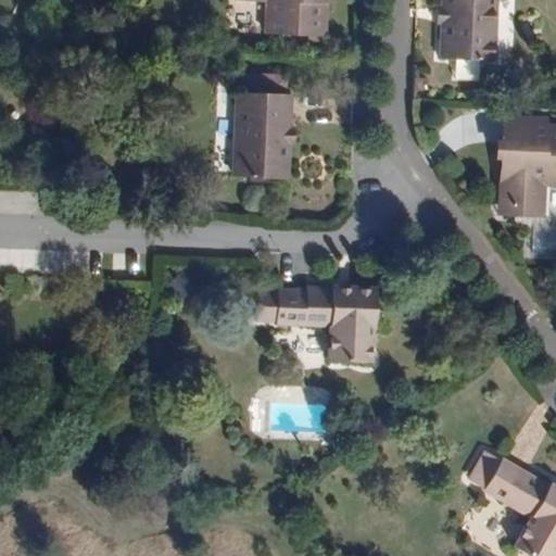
[(240,0),(268,1),(267,34),(268,34),(328,36),(329,36),(330,3),(336,3),(338,3),(338,2),(337,0),(240,0)]
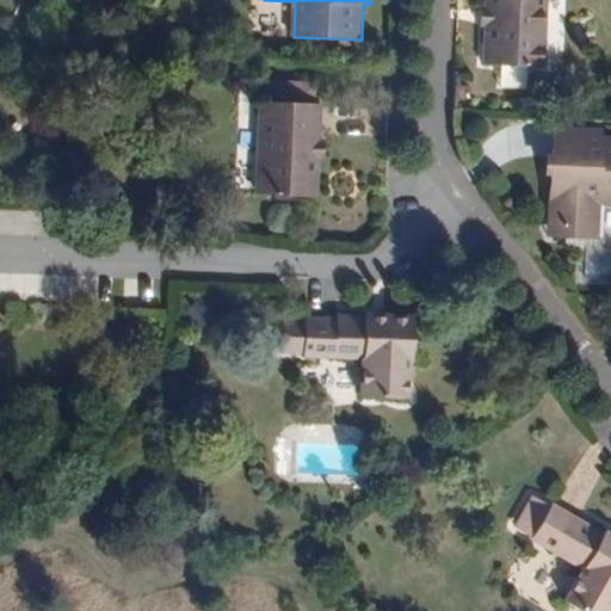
[(485,28),(482,62),(486,62),(500,63),(499,87),(537,88),(538,65),(544,65),(547,65),(549,0),(485,0),(485,6),(481,6),(480,6),(480,7),(480,25),(480,28),(481,28),(485,28)]
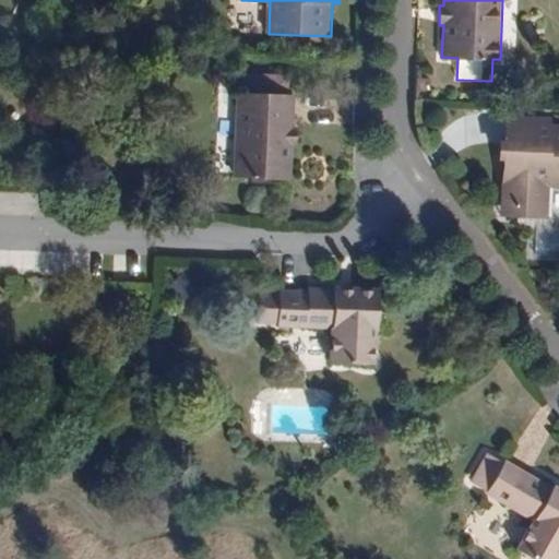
[(289,178),(293,178),(294,146),(297,146),(298,146),(298,145),(298,128),(298,127),(297,127),(294,127),(295,95),(293,95),(239,93),(237,93),(234,176),(236,176),(250,177),(250,181),(250,182),(251,182),(274,182),(275,182),(276,177),(289,178)]
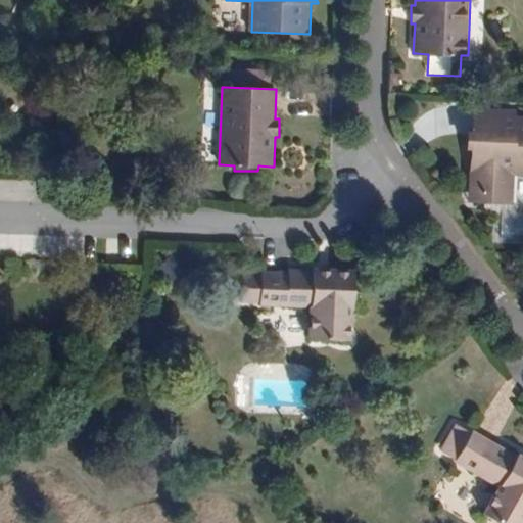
[(469,203),(469,204),(470,204),(472,204),(481,205),(513,207),(515,178),(522,178),(522,120),(519,120),(519,114),(520,113),(518,112),(478,110),(476,109),(474,134),(468,134),(468,135),(468,136),(467,142),(467,147),(467,148),(467,150),(473,151),(471,175),(469,203)]
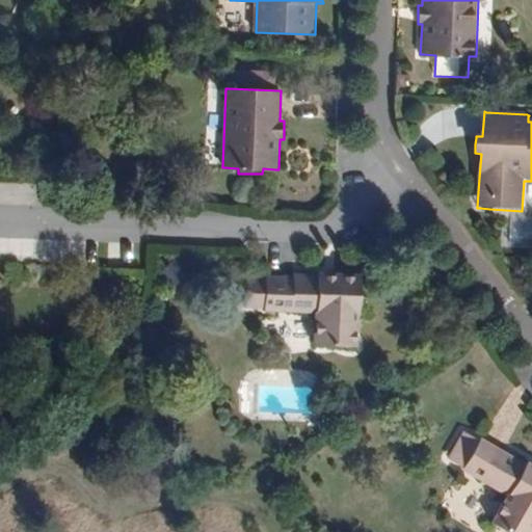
[(363,277),(363,275),(356,275),(345,274),(337,274),(326,274),(318,274),(318,276),(295,275),(295,277),(268,276),(268,278),(267,313),(267,314),(294,315),(317,316),(316,323),(316,338),(316,345),(357,346),(357,345),(358,330),(358,316),(361,316),(362,295),(363,277)]
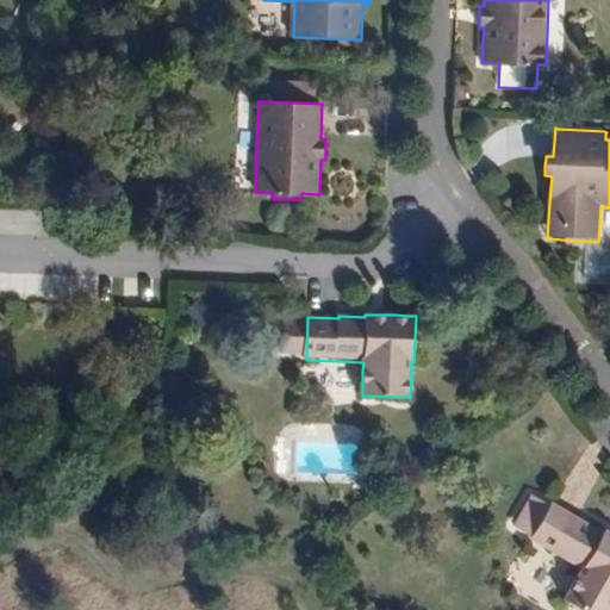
[(609,609),(609,531),(607,530),(605,531),(583,518),(582,521),(554,505),(553,508),(531,495),(512,526),(535,539),(534,541),(533,542),(560,558),(583,571),(579,577),(571,591),(565,601),(582,609),(609,609)]
